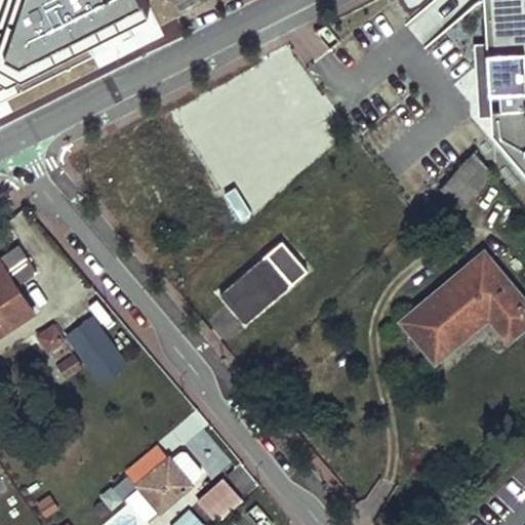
[(9,0),(0,4),(0,44),(12,72),(73,44),(51,0),(9,0)]
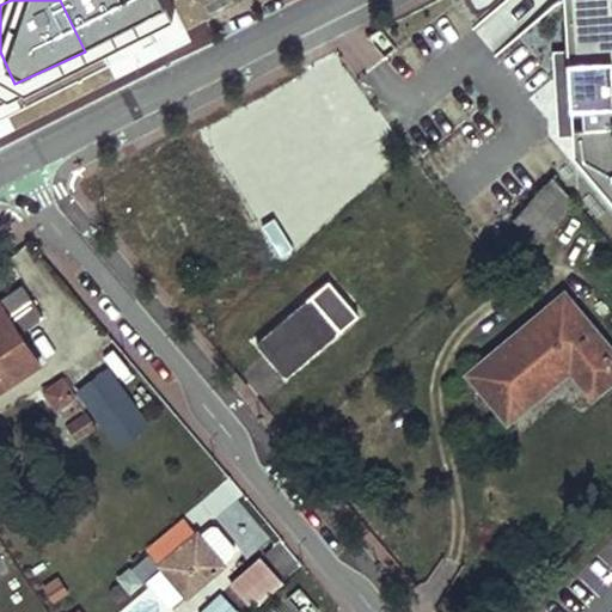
[(611,0),(565,0),(569,49),(552,50),(558,135),(574,135),(575,150),(611,193),(611,0)]
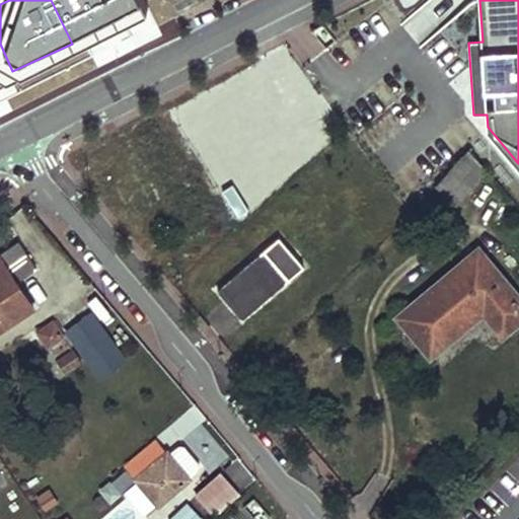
[(437,186),(454,202),(485,167),(469,149),(437,186)]
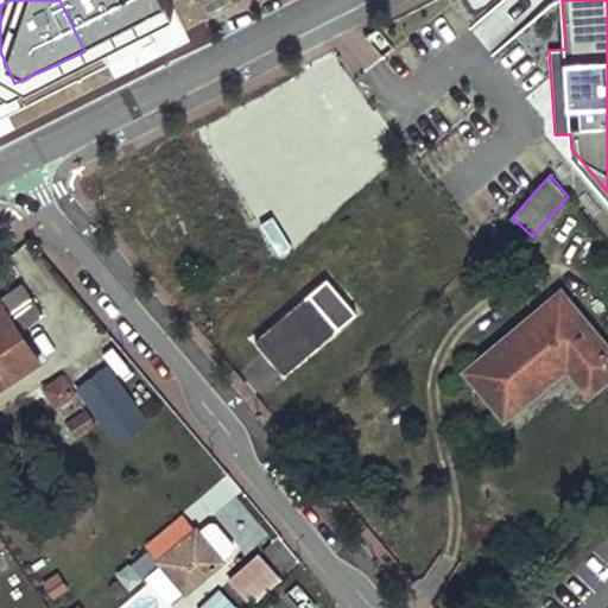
[(327,278),(259,336),(287,371),(339,327),(356,311),(327,278)]
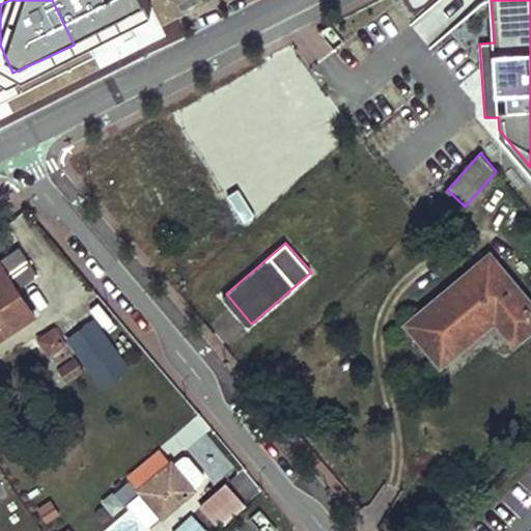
[(0,258),(0,336),(35,312),(17,287),(36,274),(20,247),(0,258)]
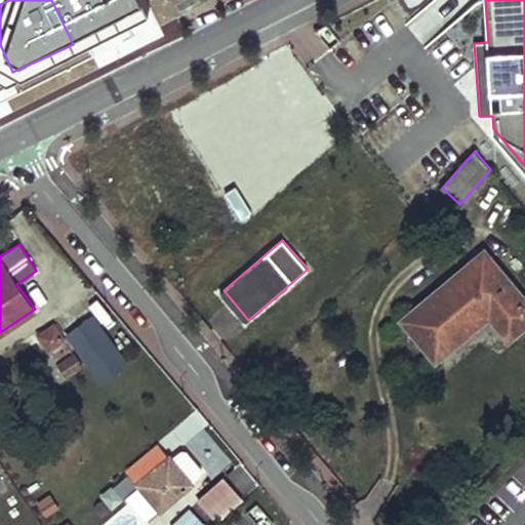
[(524,308),(483,257),(407,320),(437,355),(489,311),(510,334),(524,321),(524,308)]
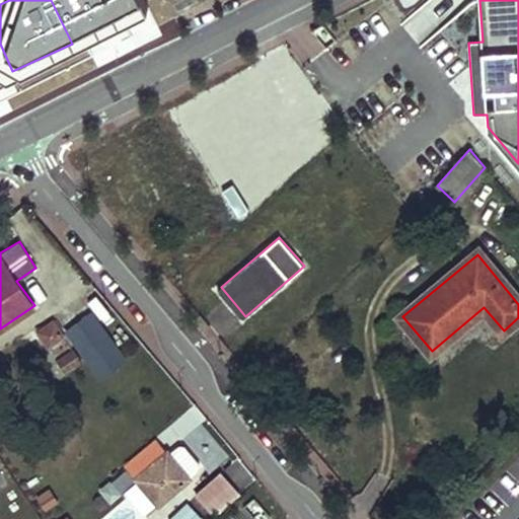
[(221,287),(217,290),(242,319),(245,316),(221,287)]
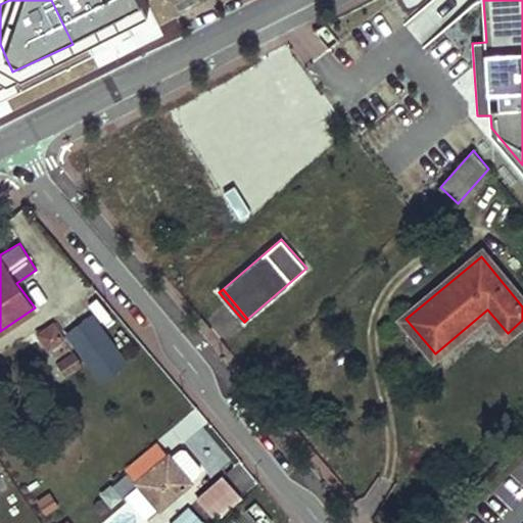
[(94,383),(125,368),(97,311),(65,326),(94,383)]
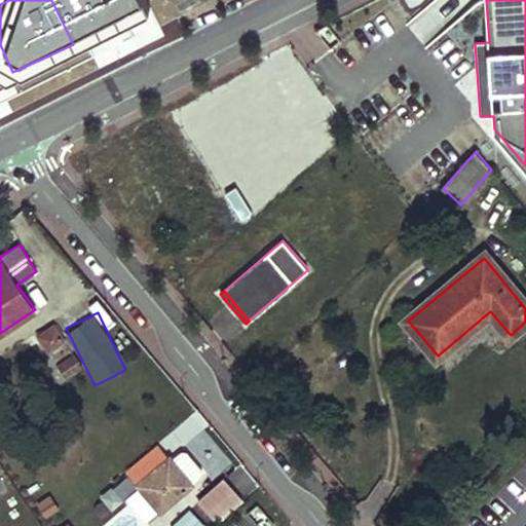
[(53,325),(40,334),(57,360),(71,350),(53,325)]
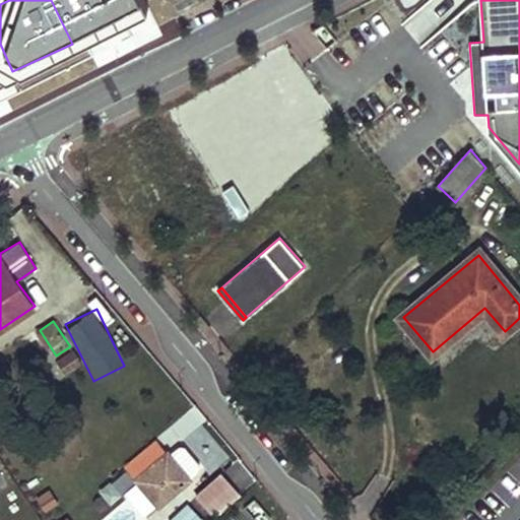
[(74,352),(60,362),(68,374),(82,365),(74,352)]
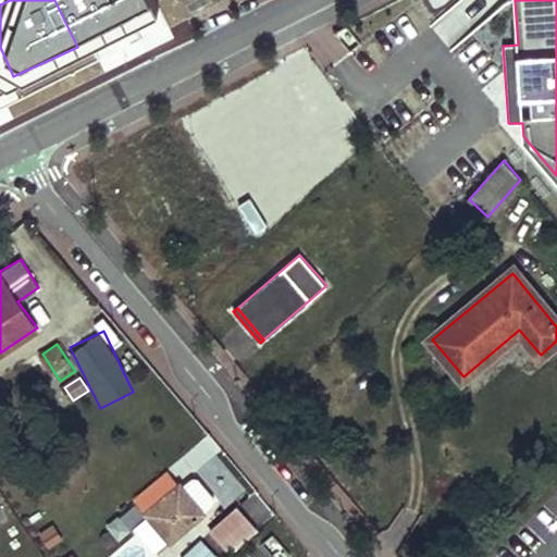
[(136,502),(170,541),(203,514),(181,486),(180,485),(176,487),(168,477),(136,502)]
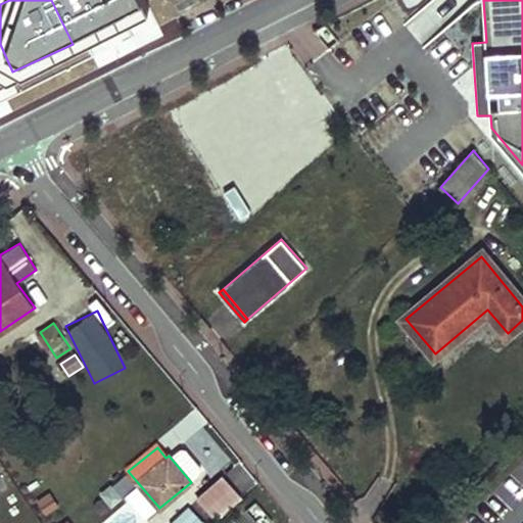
[(181,448),(170,457),(191,482),(201,474),(201,469),(186,449),(181,448)]
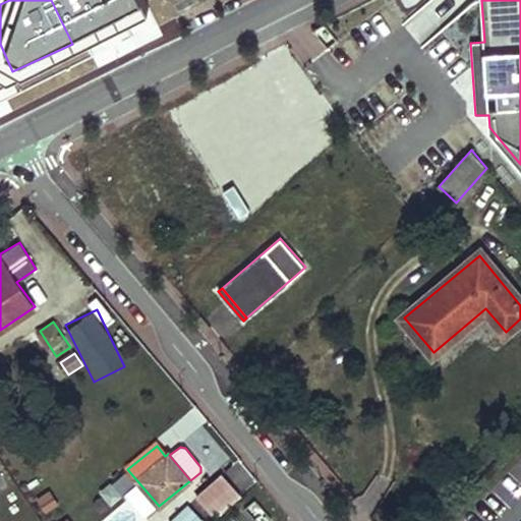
[(214,519),(240,495),(219,471),(192,496),(214,519)]
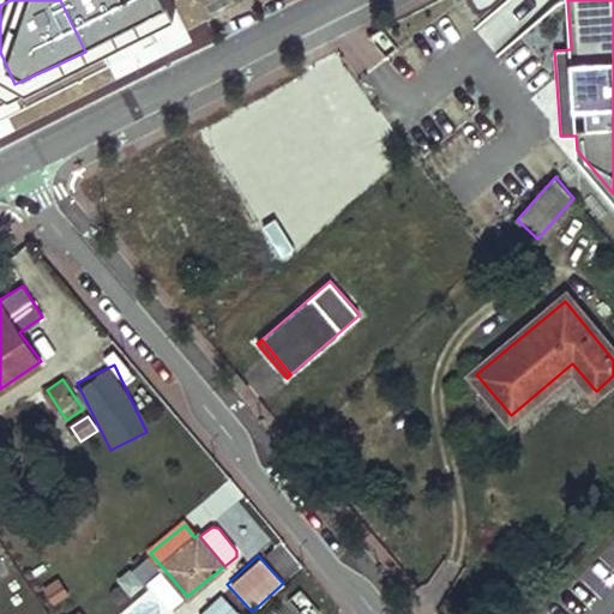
[(239,613),(222,595),(200,613),(239,613)]
